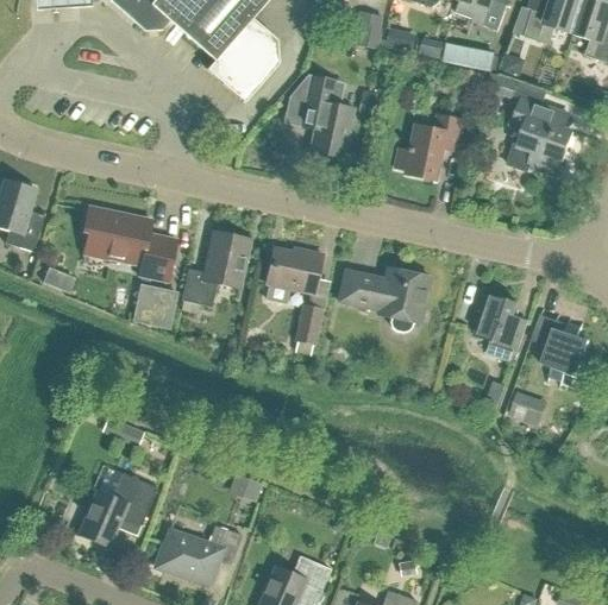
[(113,0),(146,29),(163,27),(170,19),(215,58),(208,68),(245,101),(280,62),(277,37),(254,17),(268,0),(113,0)]
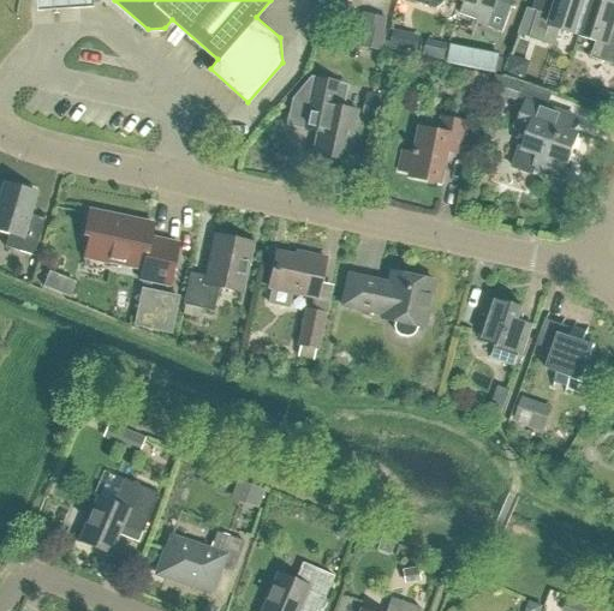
[(480,17),(478,21),(480,21),(505,30),(514,6),(516,0),(466,0),(463,12),(480,17)]
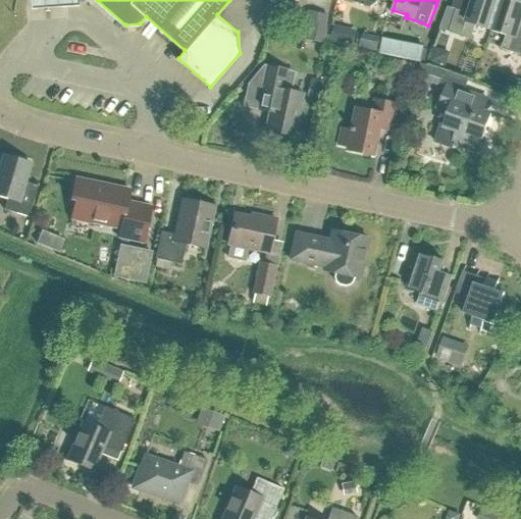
[(474,0),(470,13),(458,9),(451,30),(472,37),(476,23),(492,30),(502,0),(474,0)]
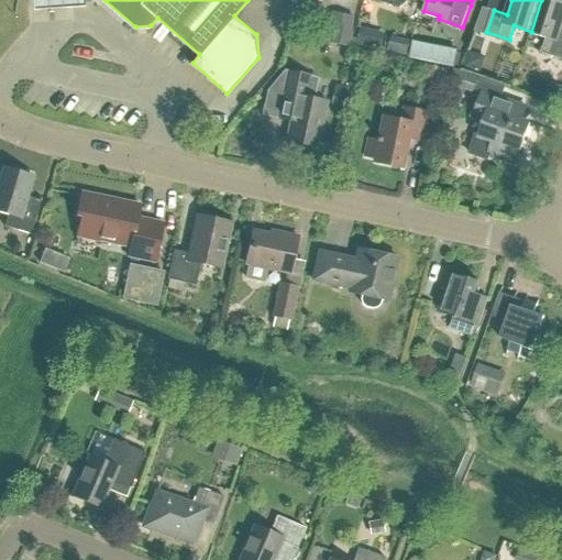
[(541,0),(531,32),(548,37),(543,50),(561,56),(561,32),(561,0),(541,0)]
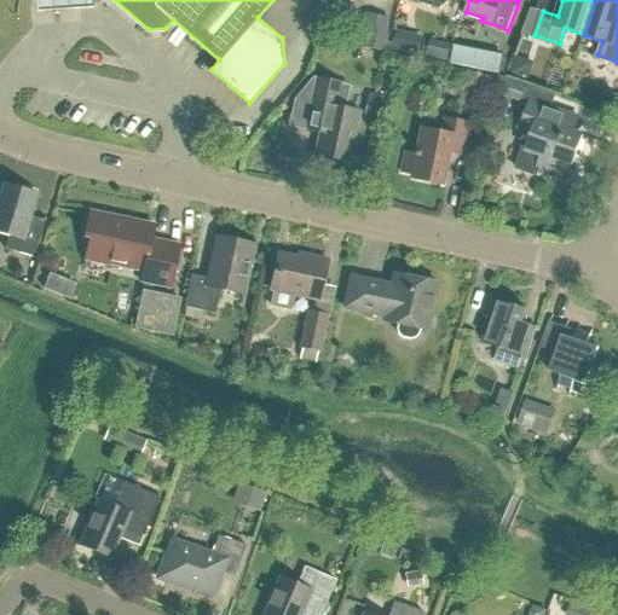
[(382,48),(391,16),(370,10),(362,42),(382,48)]
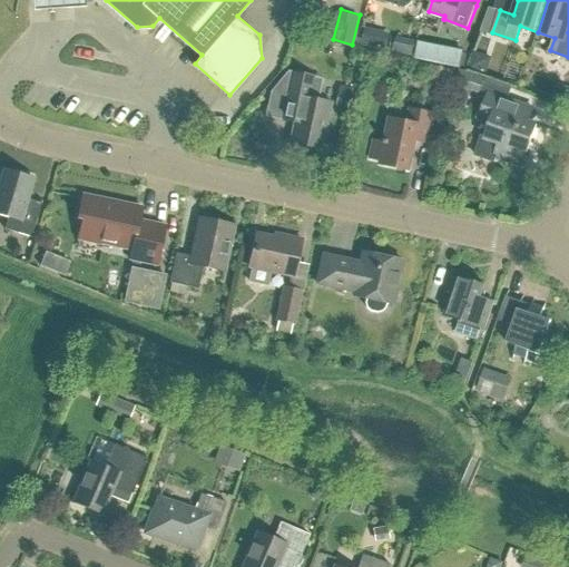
[(383,32),(364,29),(362,41),(381,45),(383,32)]
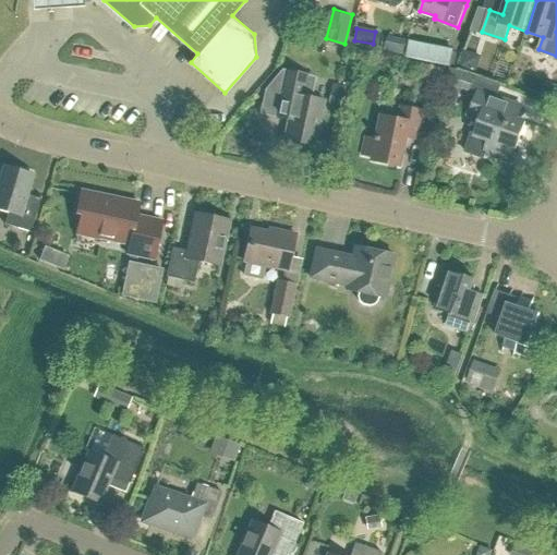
[(386,48),(403,52),(406,43),(388,39),(386,48)]
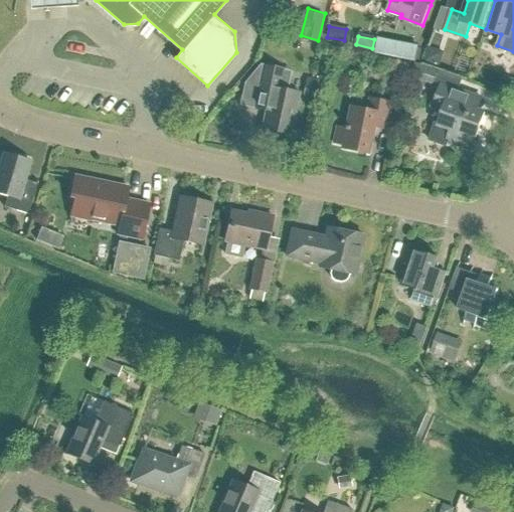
[(416,58),(416,57),(418,45),(419,43),(398,39),(394,54),(416,58)]
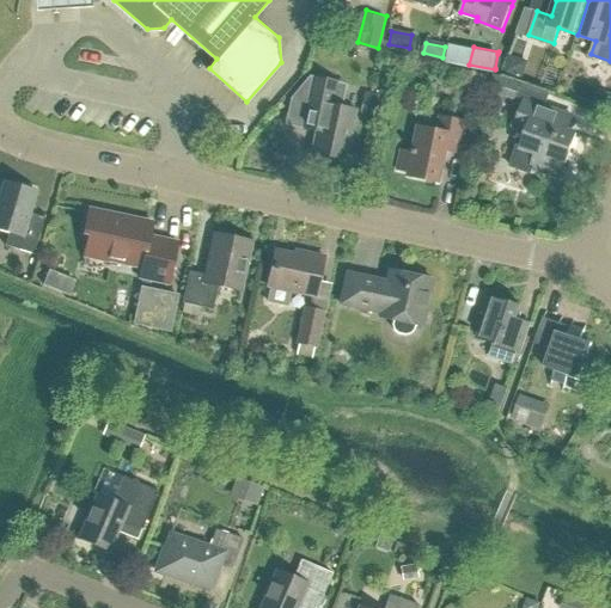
[(465,87),(478,91),(483,74),(463,68),(459,81),(466,83),(465,87)]
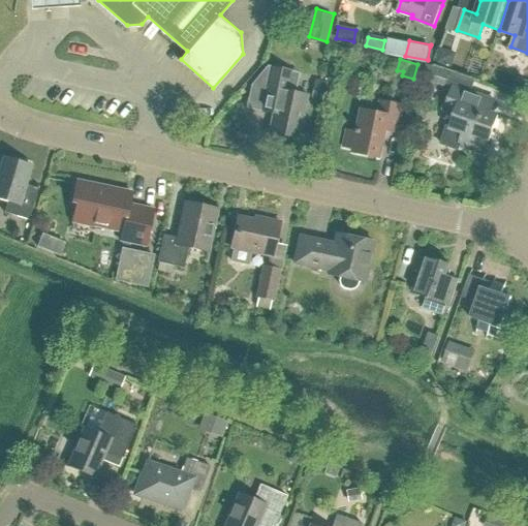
[(456,114),(453,124),(448,122),(441,142),(460,149),(461,145),(486,153),(499,115),(491,112),(495,99),(478,94),(472,92),(476,78),(427,62),(423,76),(446,84),(447,83),(455,86),(445,110),(456,114)]
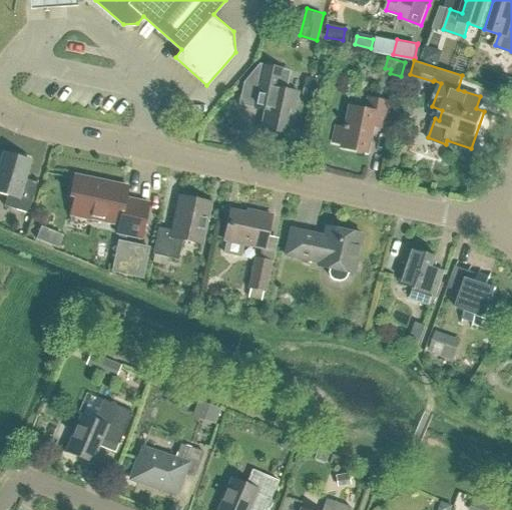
[(263,126),(290,133),(298,92),(289,89),(292,70),(262,63),(241,84),(237,106),(266,113),(263,126)]
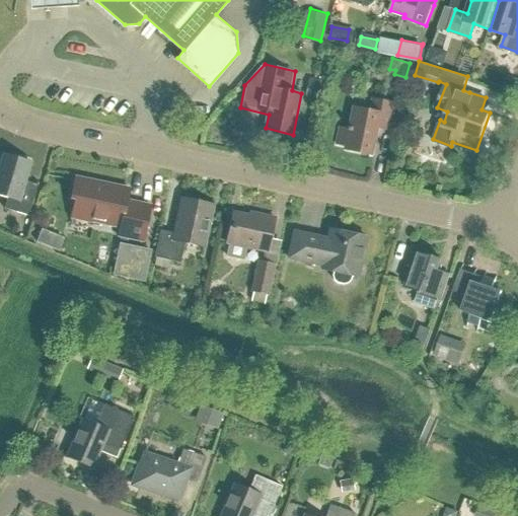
[(305,94),(317,96),(319,82),(307,80),(305,94)]
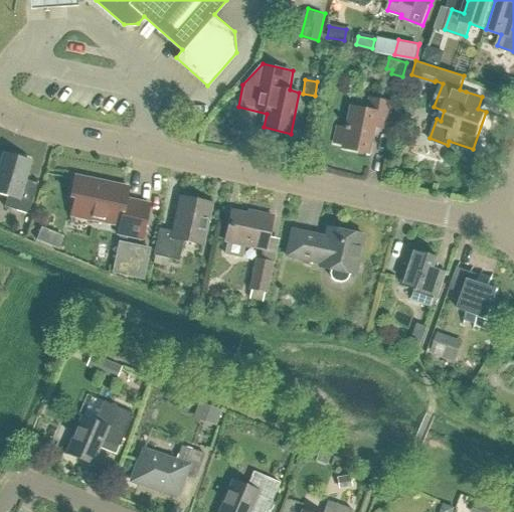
[(389,130),(395,103),(371,98),(369,110),(353,106),(348,128),(338,126),(335,143),(345,145),(344,148),(372,153),(377,127),(389,130)]
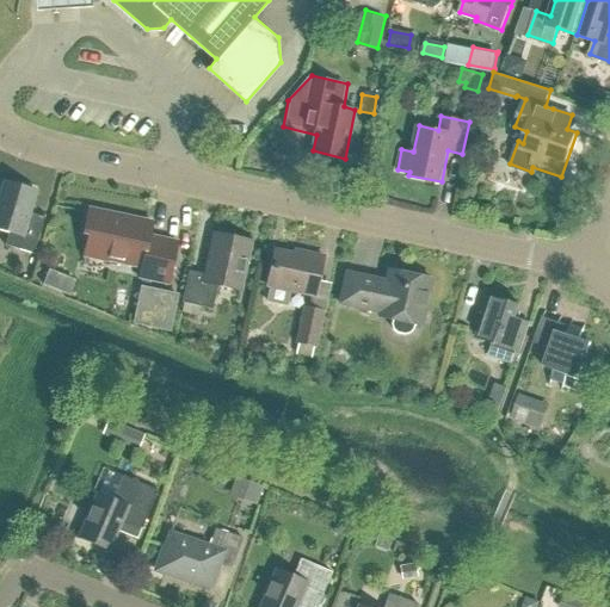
[(480,122),(479,131),(481,135),(488,136),(492,134),(494,124),(492,119),(484,119),(480,122)]
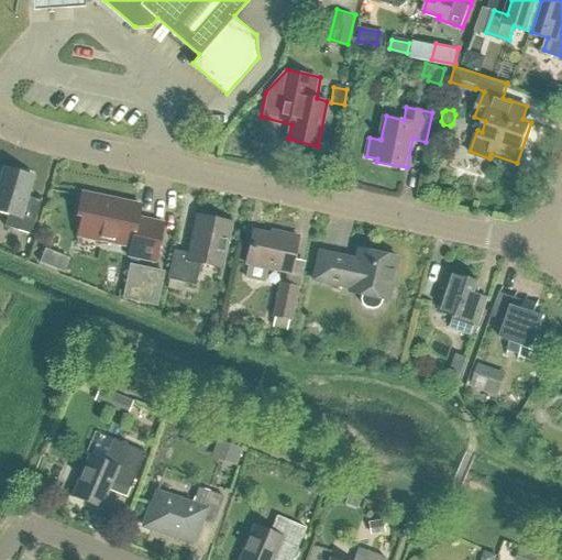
[(30,231),(37,205),(40,198),(26,194),(33,174),(4,165),(0,179),(0,209),(8,211),(4,223),(30,231)]
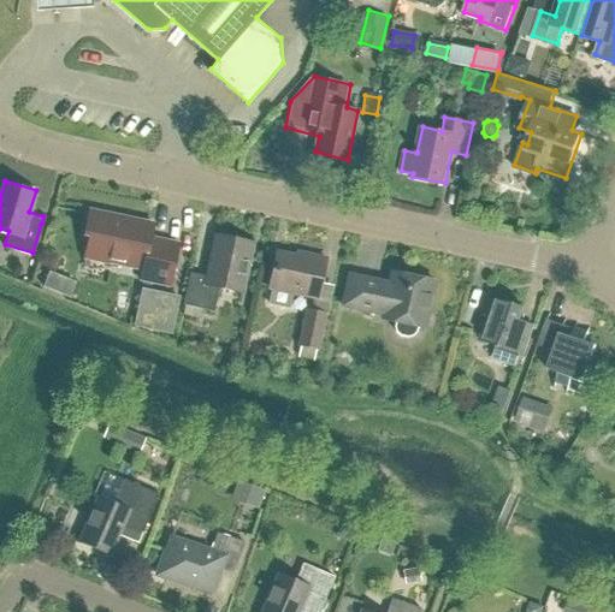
[(107,214),(89,211),(83,236),(88,237),(84,257),(108,263),(110,261),(142,268),(140,279),(170,285),(178,243),(149,237),(153,224),(107,214)]
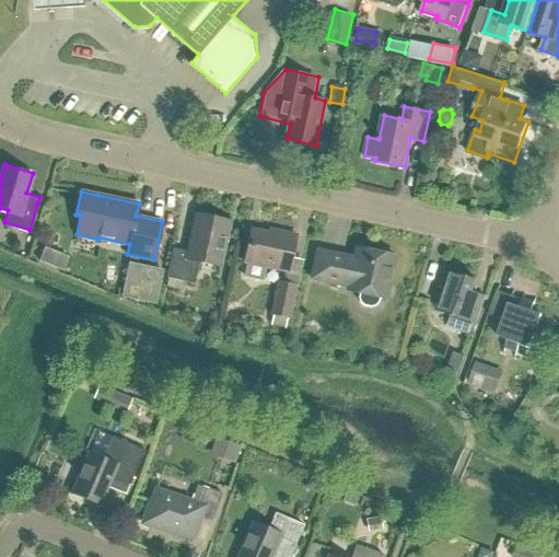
[(166,275),(169,276),(166,283),(181,287),(183,279),(195,281),(199,259),(220,264),(230,219),(196,212),(188,250),(173,246),(166,275)]
